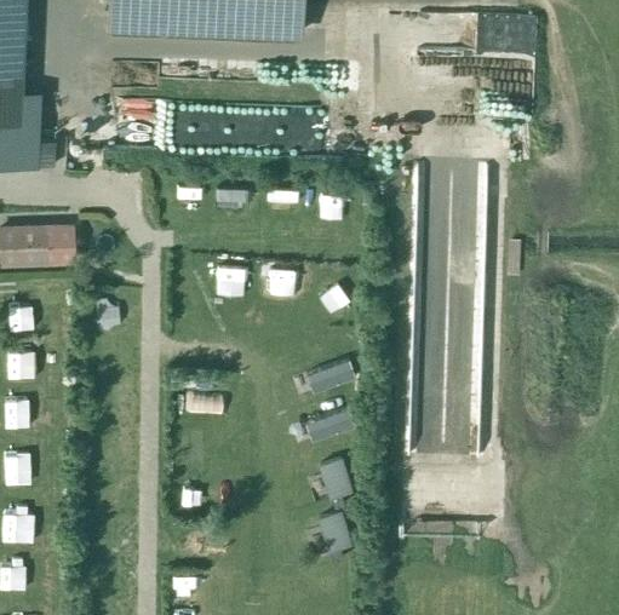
[(0,0),(0,166),(18,167),(24,0),(0,0)]
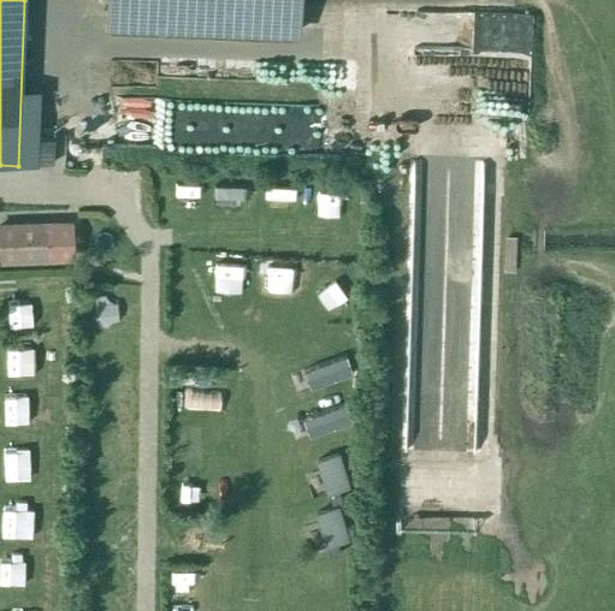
[(301,0),(107,0),(107,27),(301,33),(301,0)]
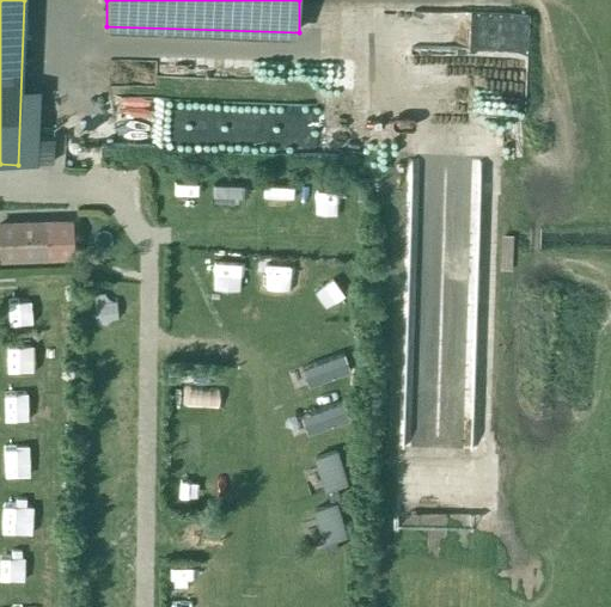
[(73,222),(0,226),(0,265),(75,263),(73,222)]
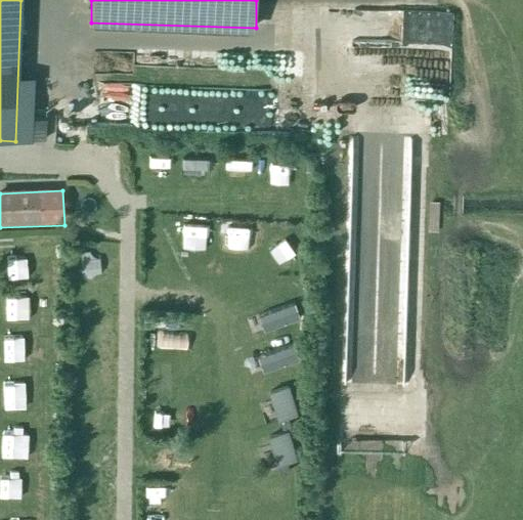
[(3,335),(4,362),(15,362),(14,335),(3,335)]
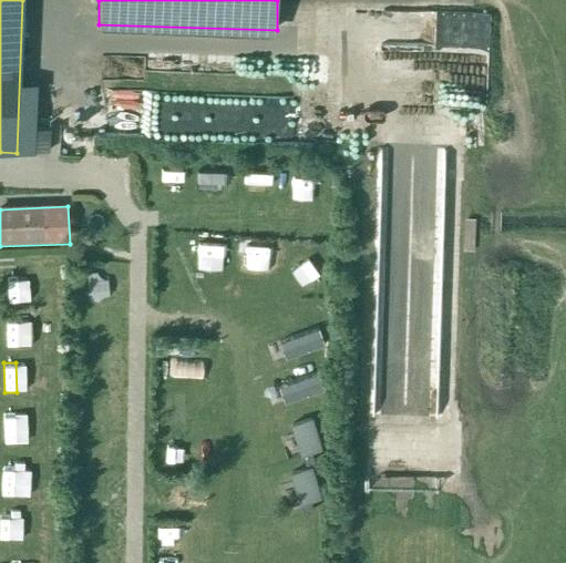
[(6,444),(18,444),(17,415),(4,415),(6,444)]
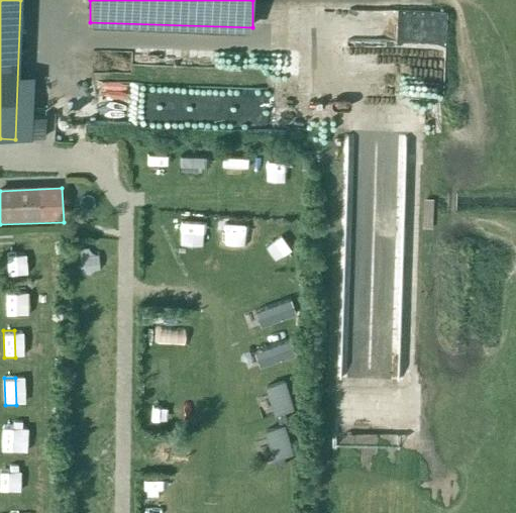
[(15,455),(16,425),(2,424),(1,454),(15,455)]
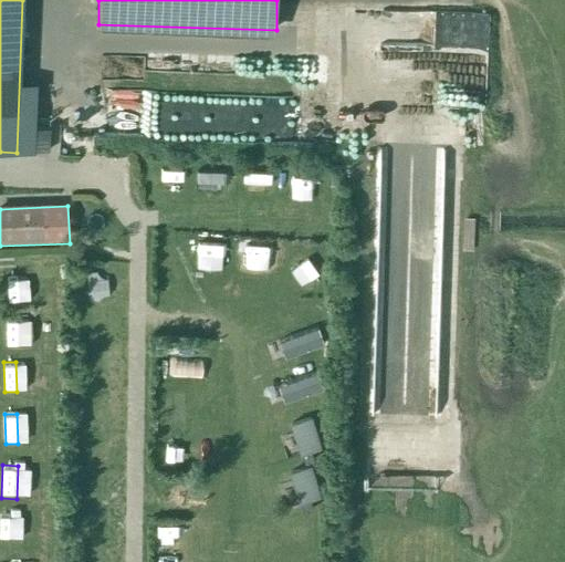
[(3,539),(16,539),(14,516),(2,517),(3,539)]
